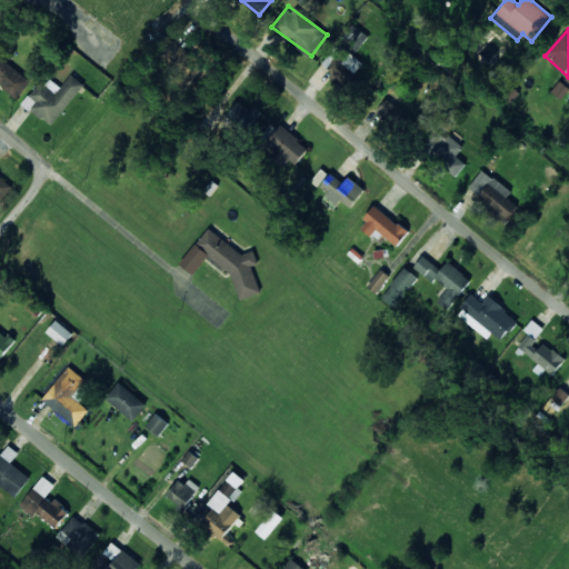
[(349,43),(357,50),(368,38),(359,31),(349,43)]
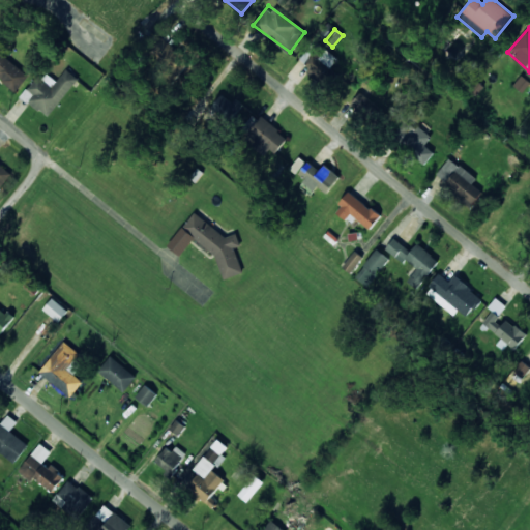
[(328,76),(334,53),(315,48),(307,69),(328,76)]
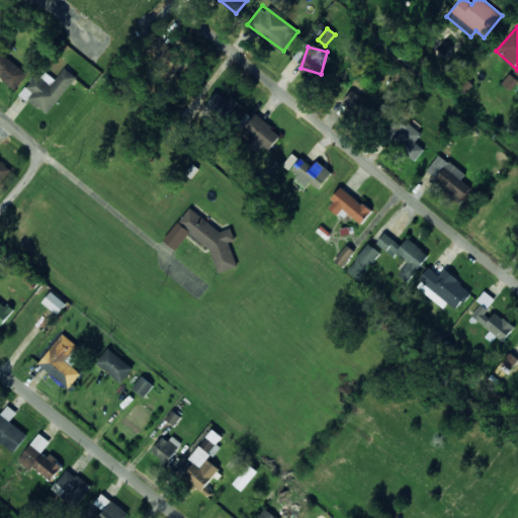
[(28,72),(0,52),(0,75),(18,88),(28,72)]
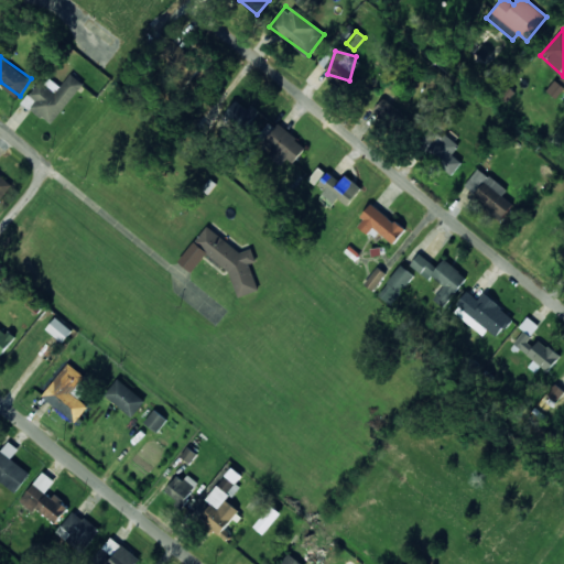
[(52,125),(83,83),(71,74),(61,86),(45,75),(24,104),(52,125)]
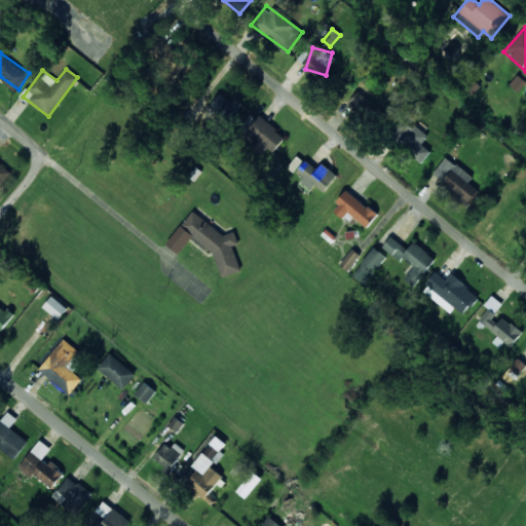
[(348,101),(362,114),(376,99),(363,85),(348,101)]
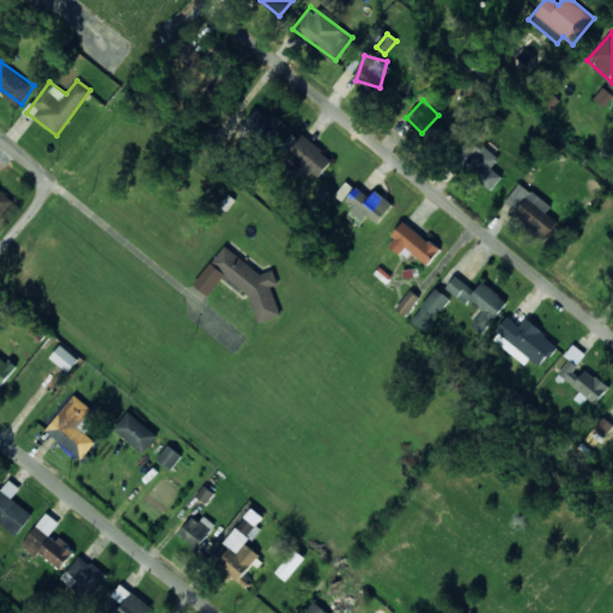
[(278,120),(253,110),(244,132),(271,141),(278,120)]
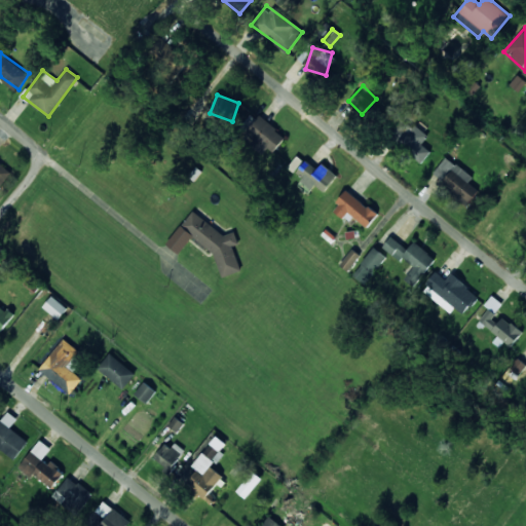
[(286,137),(260,115),(246,132),(271,153),(286,137)]
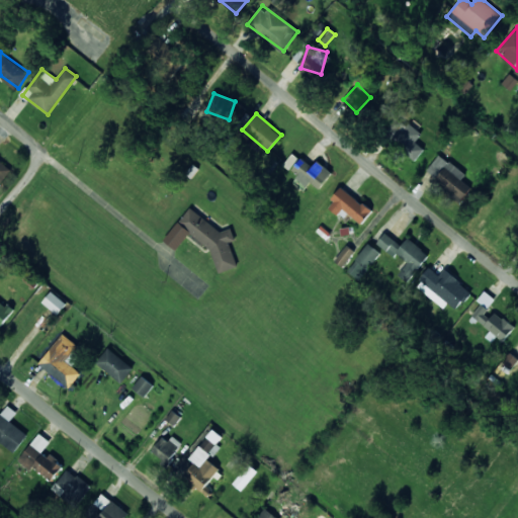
[(417,158),(424,149),(415,142),(421,134),(400,116),(386,135),(417,158)]
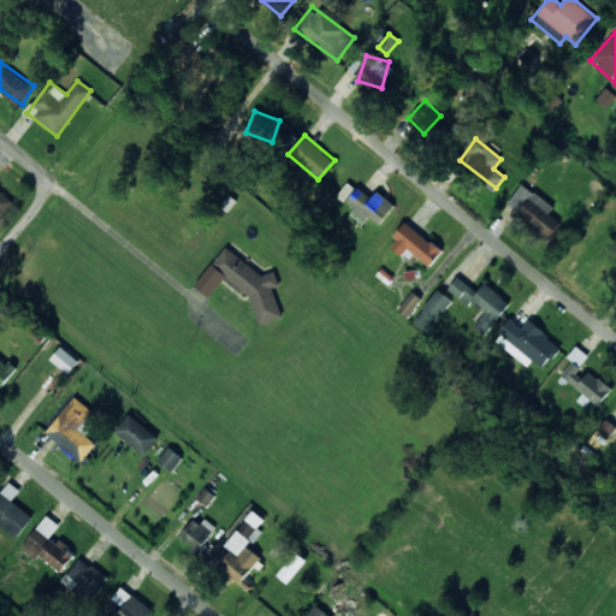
[(505,207),(550,238),(561,221),(549,214),(554,206),(521,184),(505,207)]
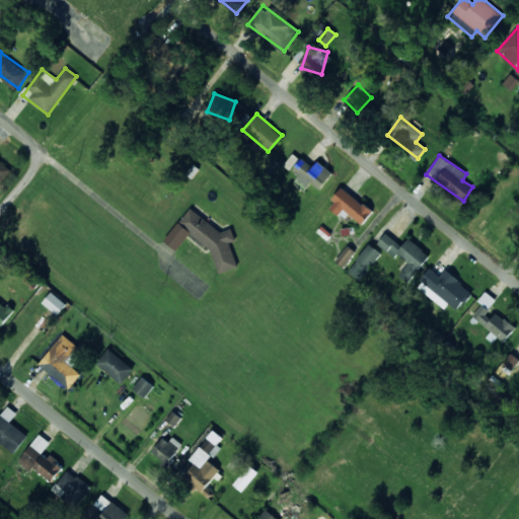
[(317,160),(313,166),(302,157),(291,171),(308,184),(310,181),(319,190),(332,172),(317,160)]
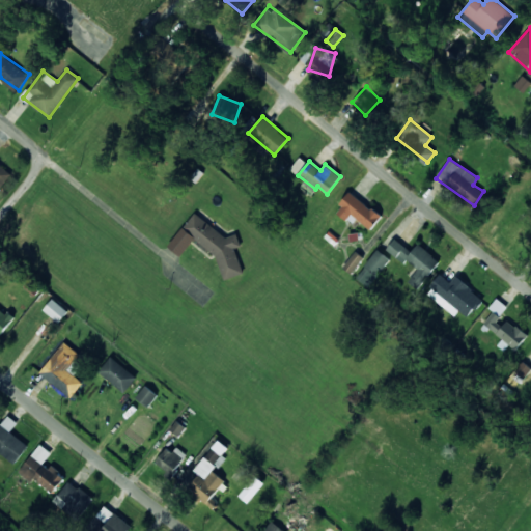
[(0,189),(12,173),(0,164),(0,189)]
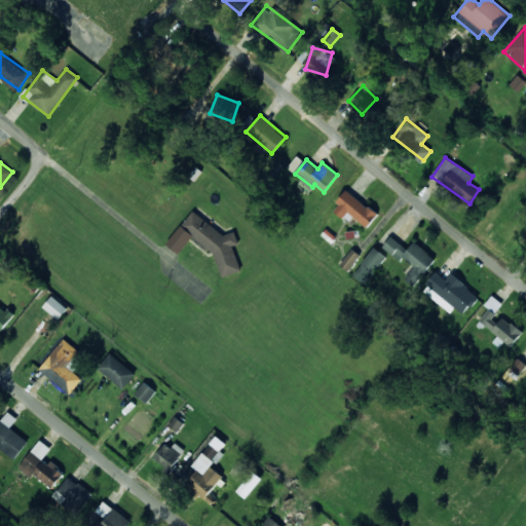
[(343,219),(348,213),(367,227),(378,215),(347,190),(332,210),(343,219)]
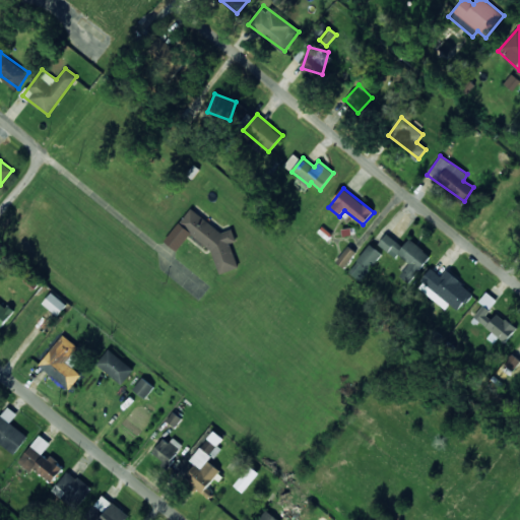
[(218,273),(239,267),(231,243),(236,241),(233,229),(221,232),(191,208),(179,224),(212,251),(218,273)]
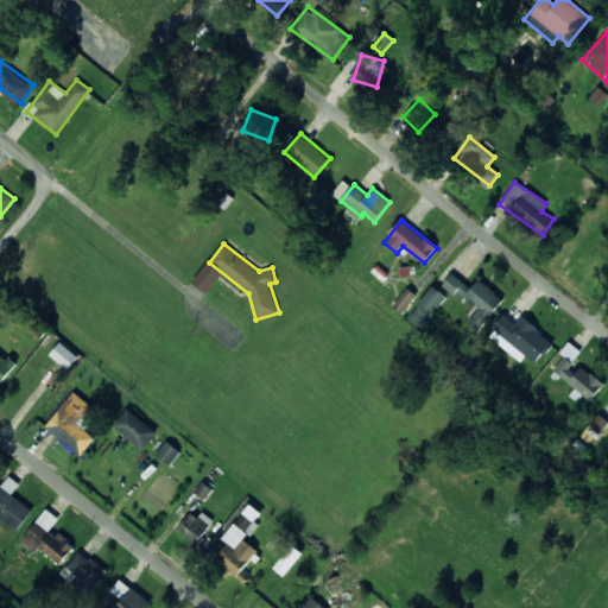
[(479,279),(472,289),(451,273),(442,286),(463,302),(467,298),(479,308),(468,322),(479,331),(504,298),(479,279)]
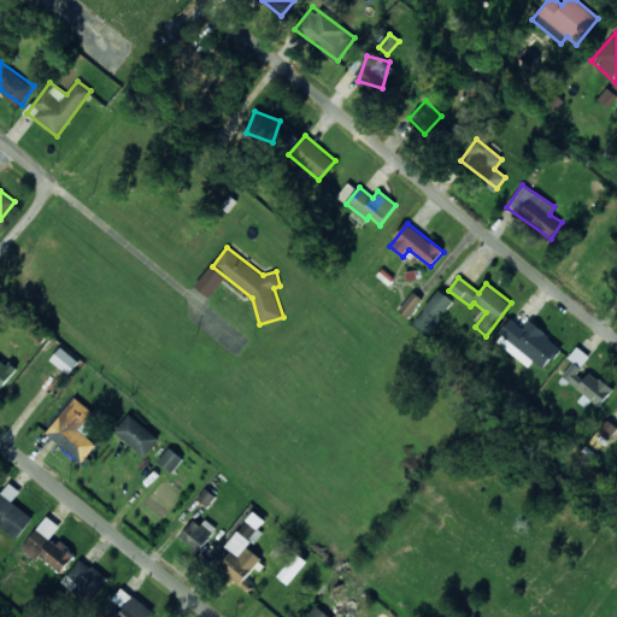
[(413,323),(428,334),(453,301),(439,289),(413,323)]
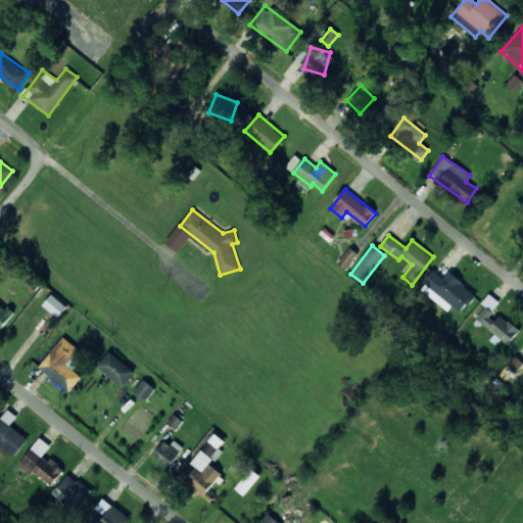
[(338,265),(347,270),(358,252),(348,246),(338,265)]
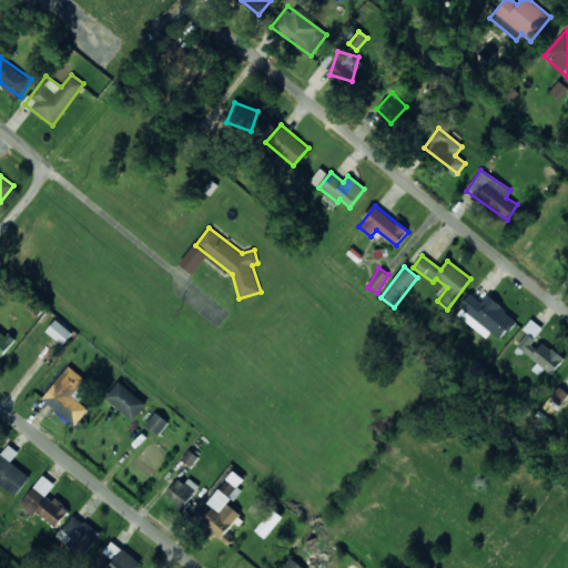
[(482,302),(472,294),(456,313),(486,338),(492,332),(500,340),(517,320),(487,295),(482,302)]
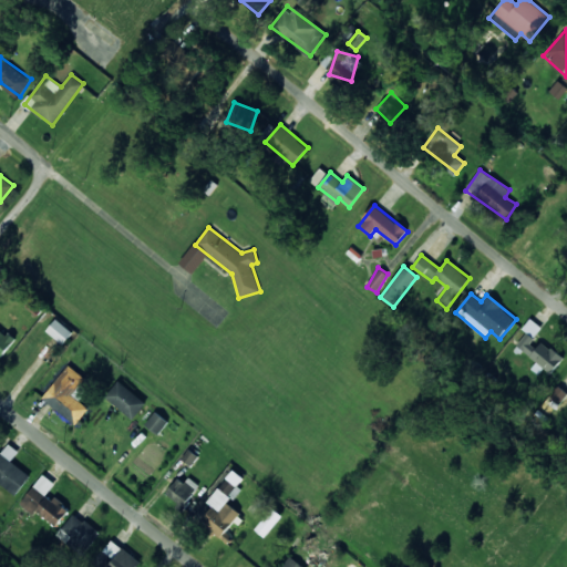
[(564,357),(542,341),(536,348),(531,342),(542,327),(531,318),(523,329),(527,332),(516,346),(540,363),(539,364),(552,373),(564,357)]
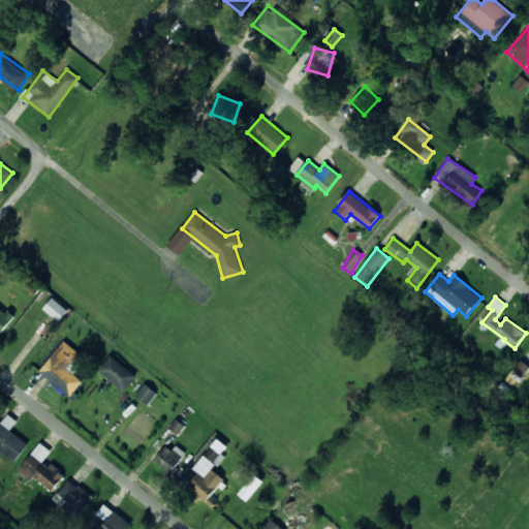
[(43,310),(60,320),(68,309),(51,298),(43,310)]
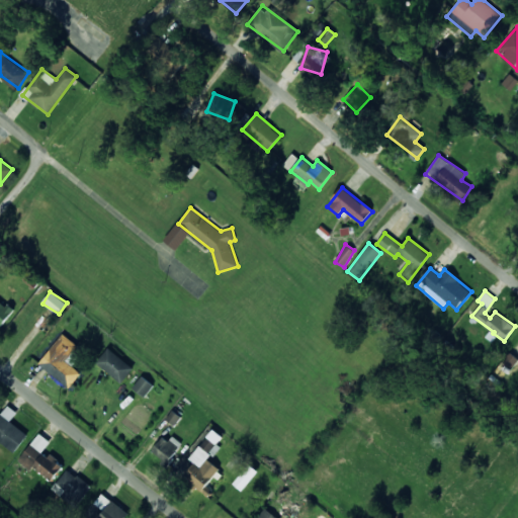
[(0,326),(0,327),(13,311),(0,300),(0,326)]
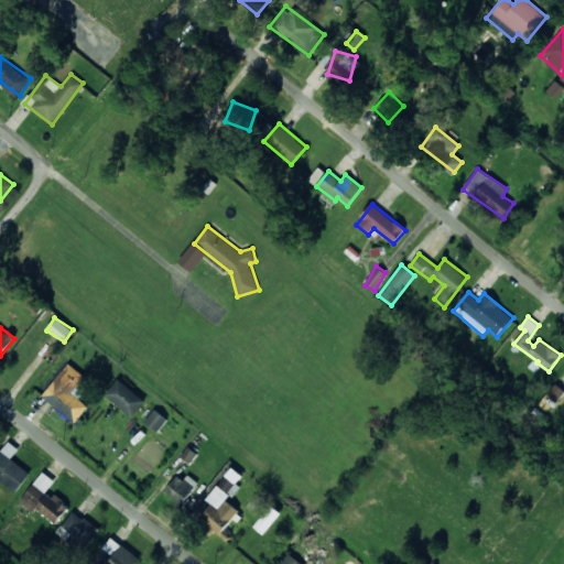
[(72,392),(85,377),(68,362),(42,396),(75,422),(88,405),(72,392)]
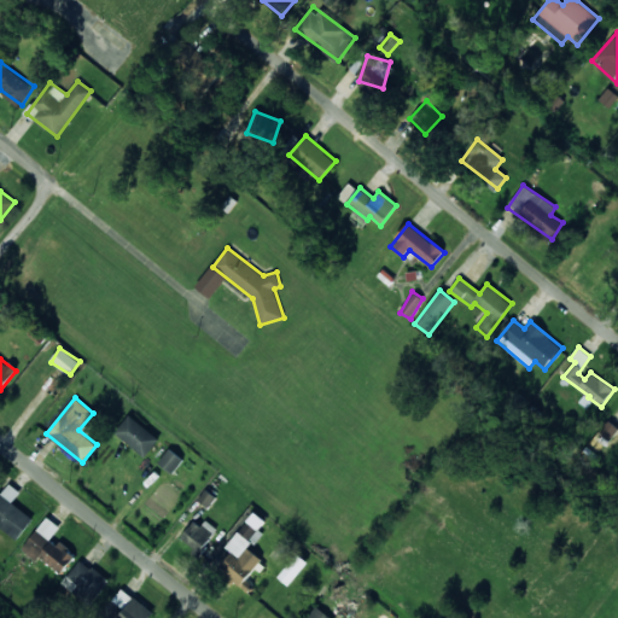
[(145,458),(159,439),(130,414),(115,432),(145,458)]
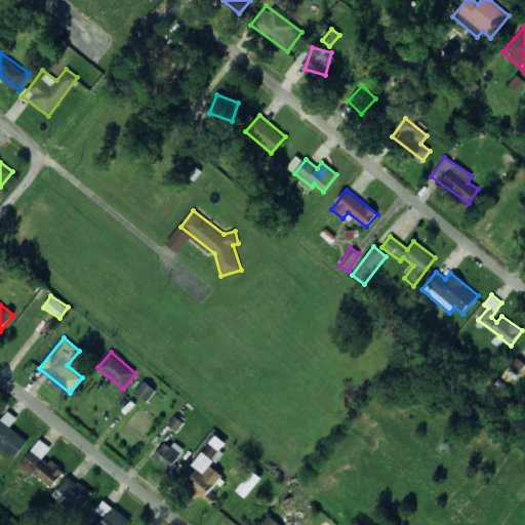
[(523,363),(516,359),(510,368),(517,372),(523,363)]
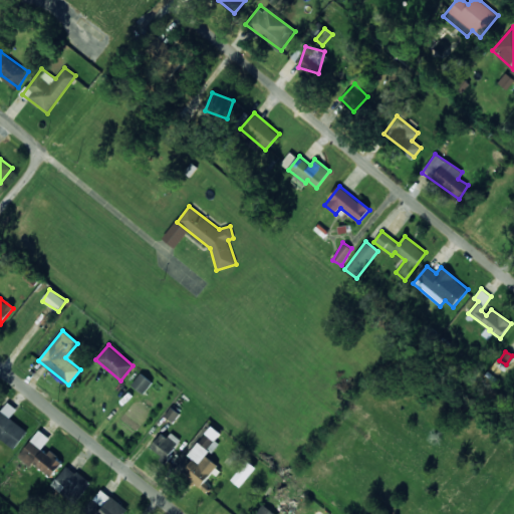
[(144,395),(154,382),(141,372),(132,384),(144,395)]
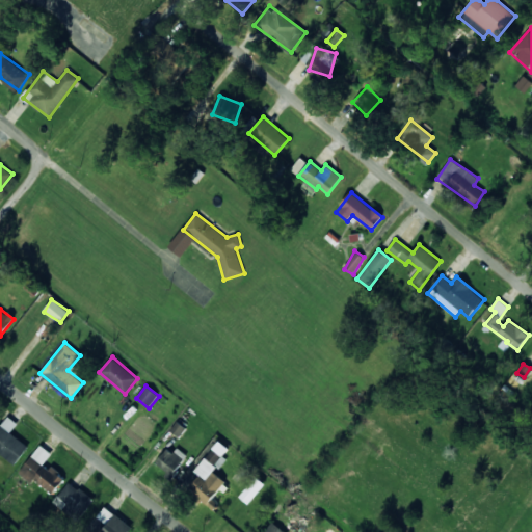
[(0,423),(0,453),(16,464),(28,446),(10,433),(18,423),(6,415),(0,423)]
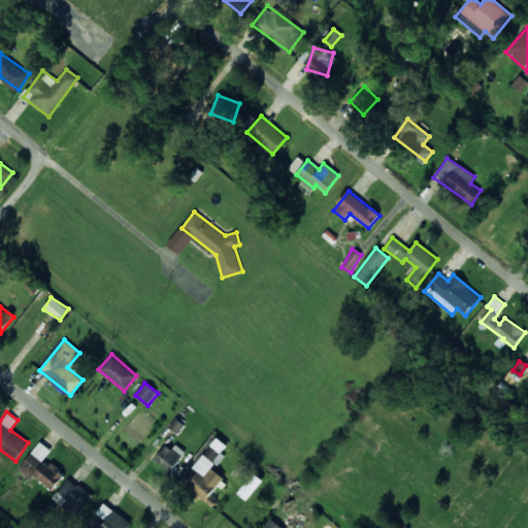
[(224,477),(213,469),(225,455),(221,452),(227,444),(218,437),(187,475),(185,474),(180,481),(211,505),(216,499),(210,495),(224,477)]
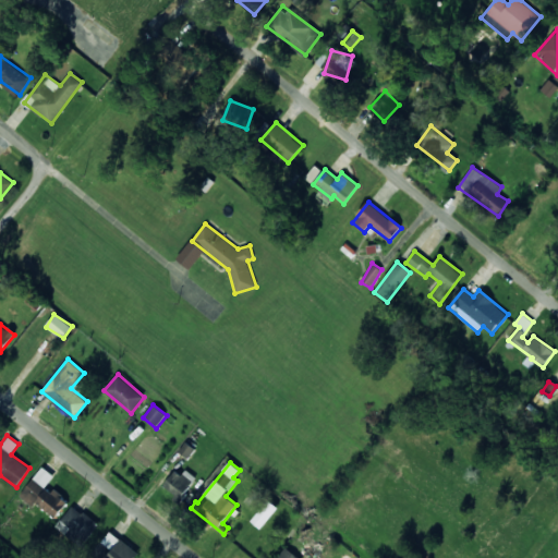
[(21,495),(32,504),(55,476),(43,466),(21,495)]
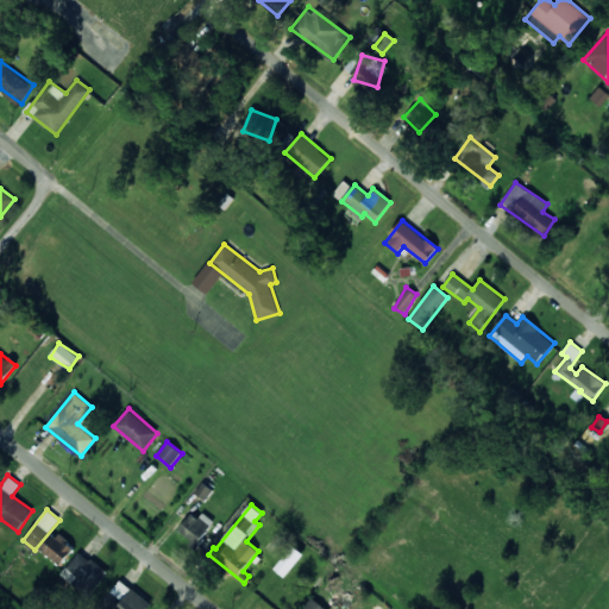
[(198,519),(190,514),(179,531),(196,545),(214,521),(202,513),(198,519)]
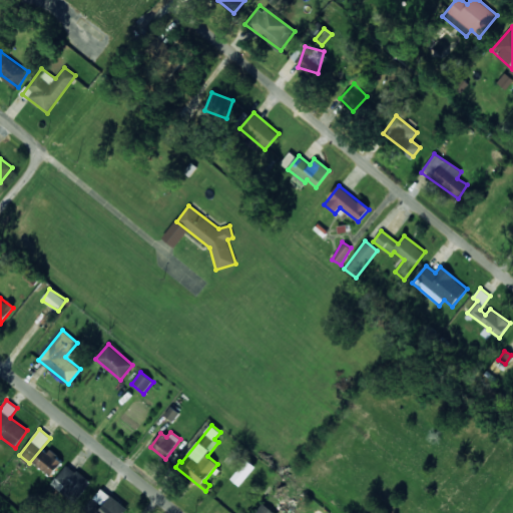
[(43,447),(32,463),(52,476),(62,461),(43,447)]
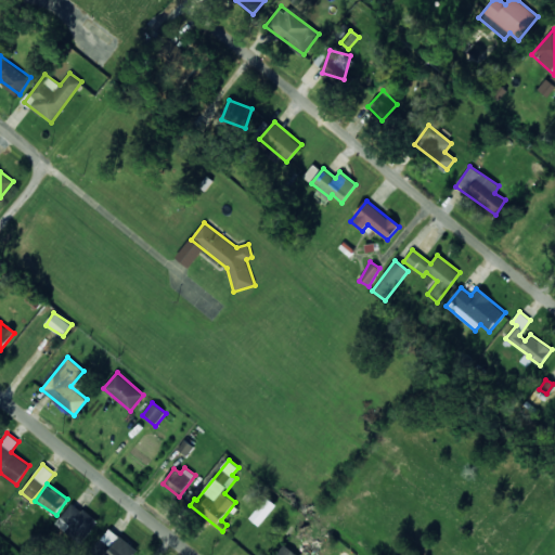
[(260,526),(276,505),(268,498),(250,518),(260,526)]
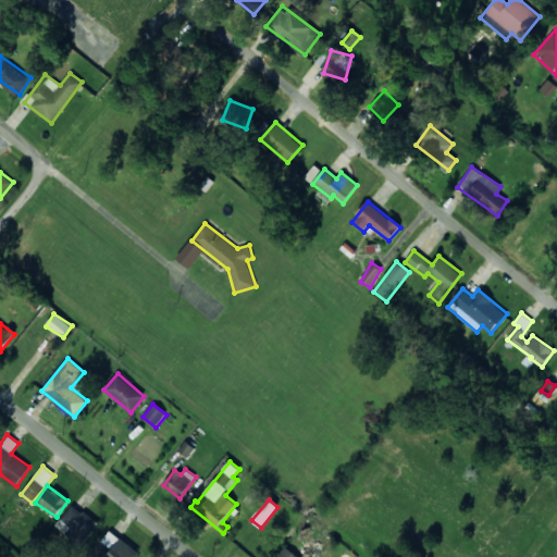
[(98,521),(72,504),(57,527),(83,544),(98,521)]
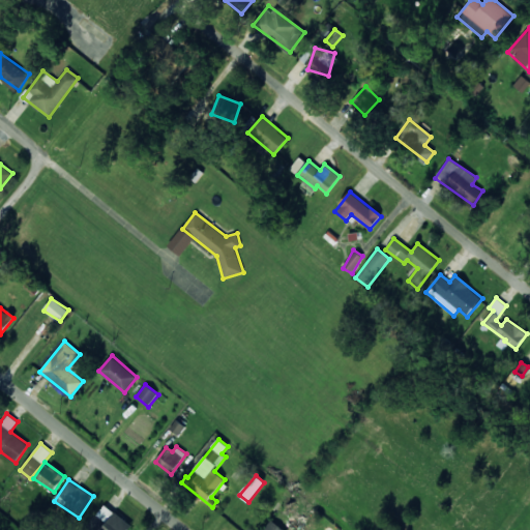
[(127,529),(131,524),(105,505),(87,529),(127,529)]
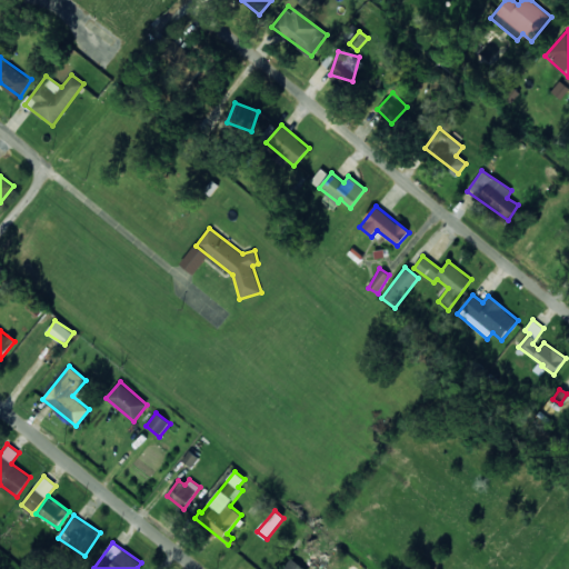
[(302,568),(290,559),(282,568),(302,568)]
